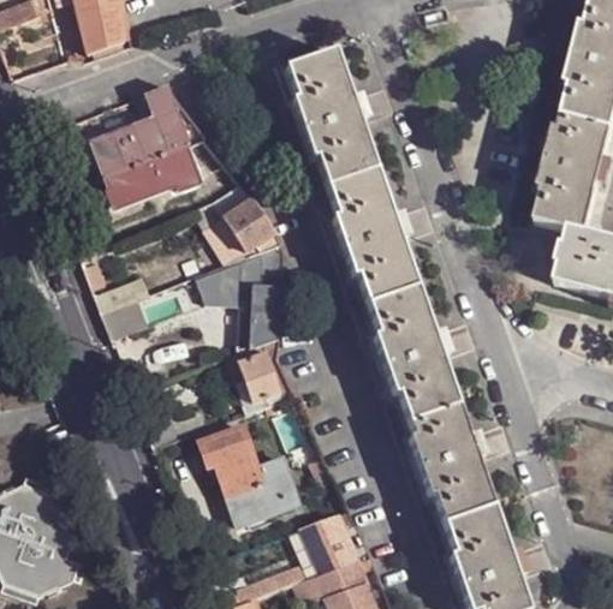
[(0,29),(41,16),(36,0),(28,0),(0,10),(0,29)]
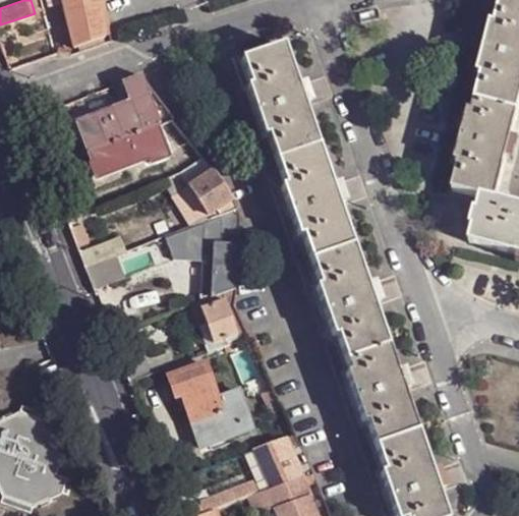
[(75,0),(65,4),(74,45),(104,34),(99,0),(75,0)]
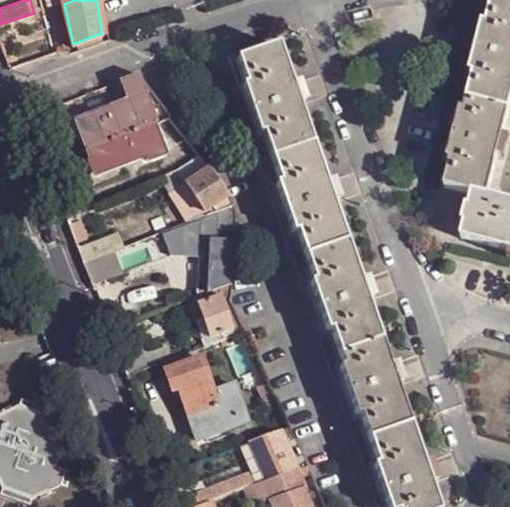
[(454,156),(448,183),(475,191),(475,188),(490,192),(500,154),(505,133),(509,116),(509,0),(495,0),(490,21),(486,20),(473,69),(477,70),(467,108),(463,107),(450,155),(454,156)]
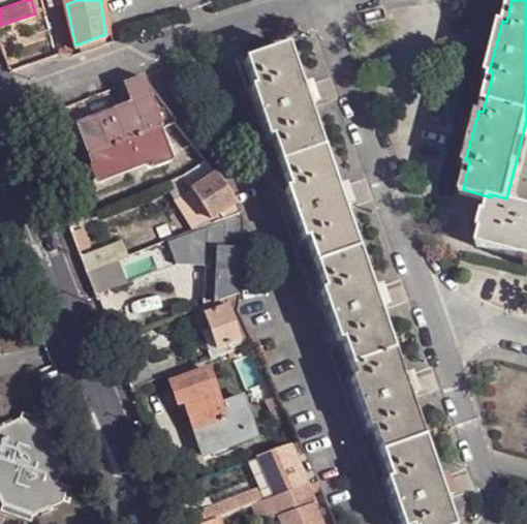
[(292,40),(250,56),(259,83),(255,85),(272,133),(276,132),(295,184),(289,185),(307,236),(311,234),(329,284),(324,285),(342,336),(345,335),(359,372),(354,373),(372,424),(375,423),(393,474),(389,475),(405,523),(408,523),(413,523),(454,523),(457,523),(447,494),(440,473),(413,393),(406,372),(393,336),(383,306),(376,284),(348,204),(341,183),(314,103),(306,82),(292,40)]
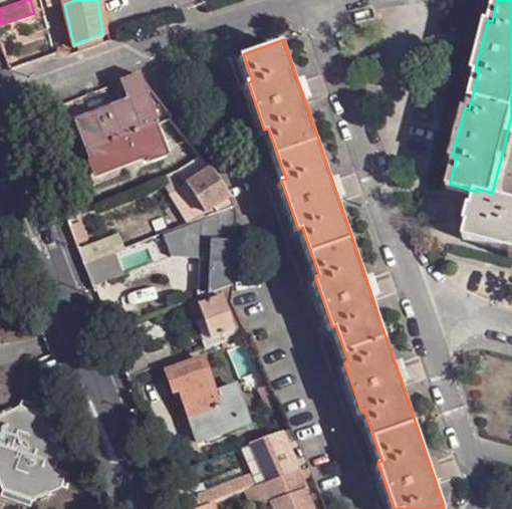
[(73,121),(84,150),(156,123),(157,122),(140,76),(120,83),(128,101),(73,121)]
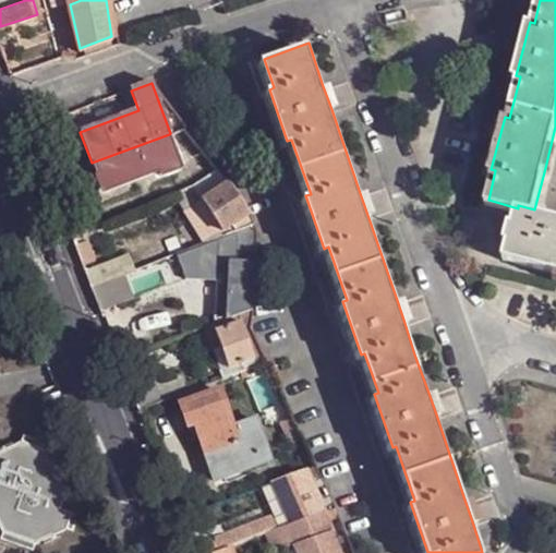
[(331,84),(323,86),(331,109),(339,106),(331,84)]
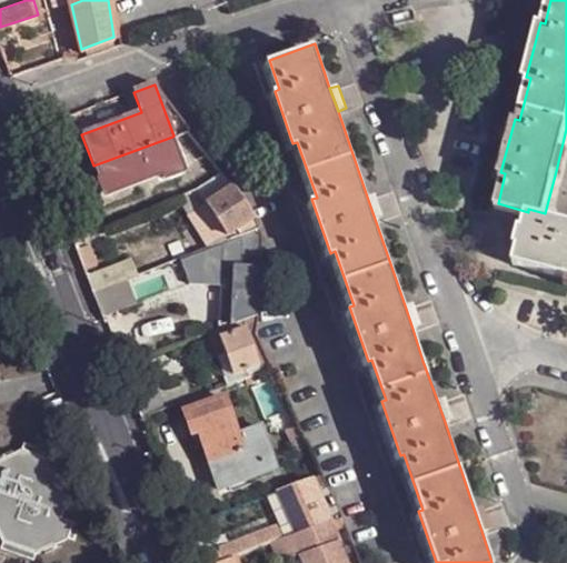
[(76,114),(81,134),(141,112),(133,92),(76,114)]
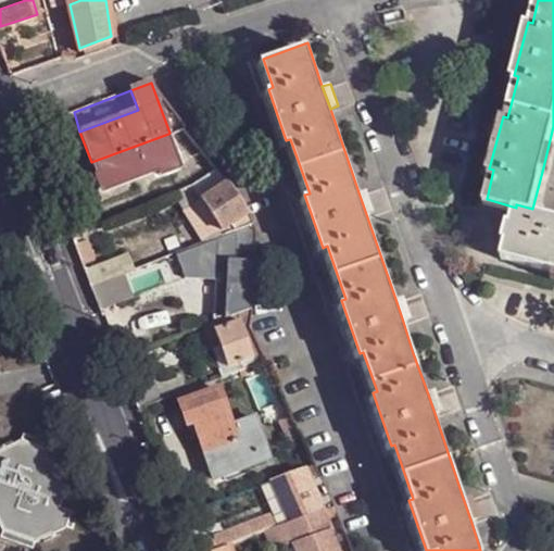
[(91,162),(100,189),(156,167),(160,175),(179,166),(168,134),(91,162)]
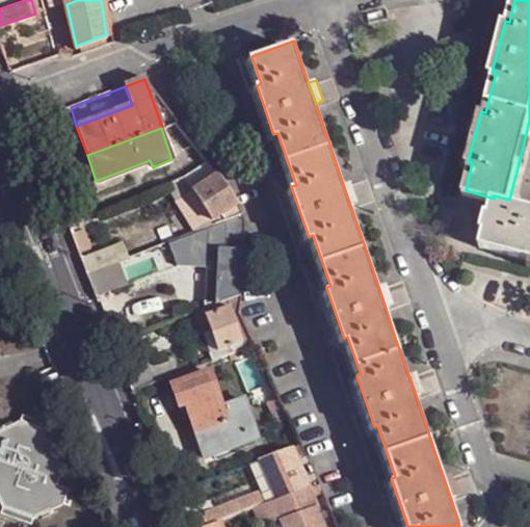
[(529,139),(525,138),(520,160),(526,161),(529,148),(529,139)]
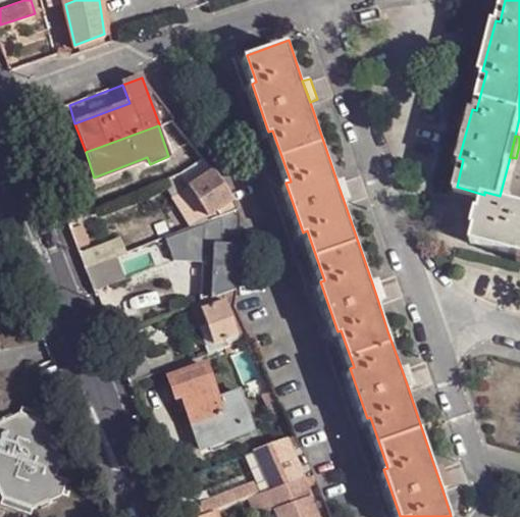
[(175,174),(189,184),(214,166),(204,154),(175,174)]
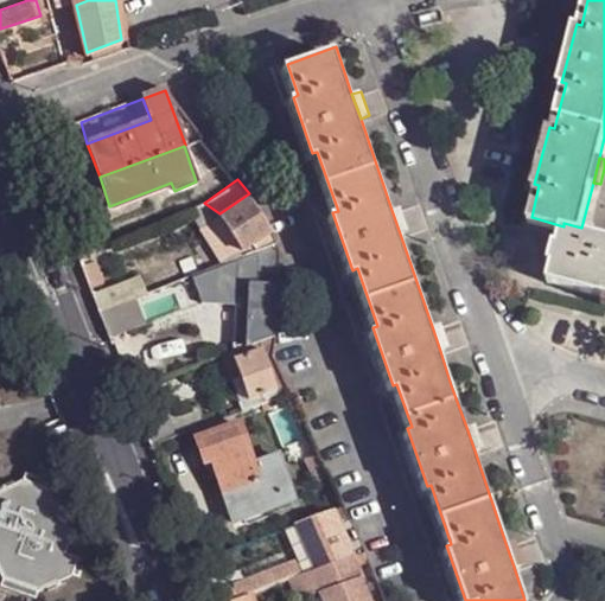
[(220,213),(243,247),(248,244),(271,229),(272,228),(249,193),(220,213)]
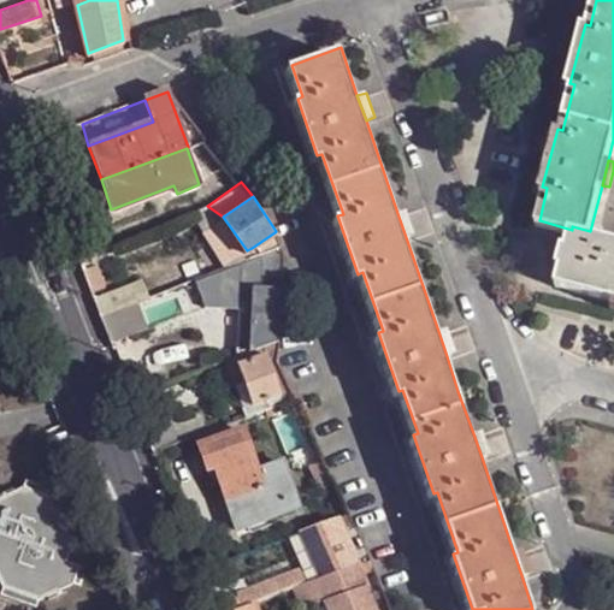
[(207,206),(195,211),(229,262),(254,253),(252,248),(247,250),(223,217),(207,206)]
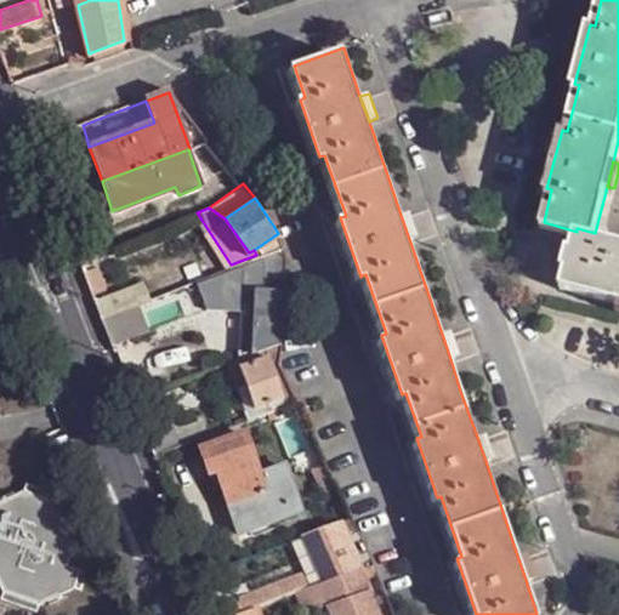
[(410,212),(401,215),(409,239),(418,235),(410,212)]
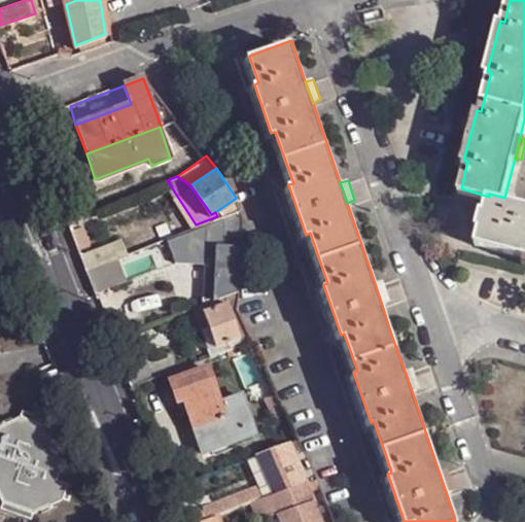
[(524,203),(504,198),(489,194),(489,197),(485,209),(484,208),(479,225),(481,225),(478,240),(524,253),(524,203)]
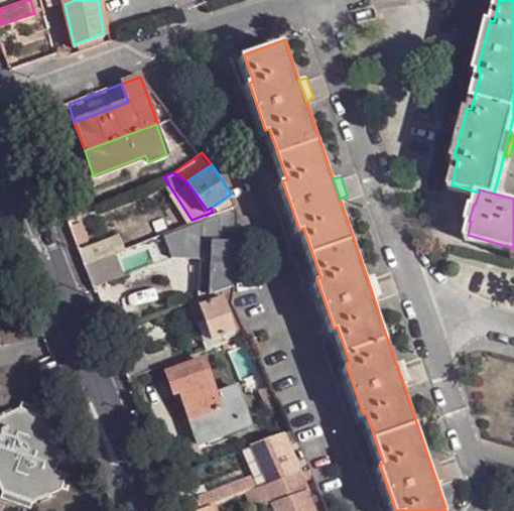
[(230,195),(211,208),(213,212),(235,204),(230,195)]
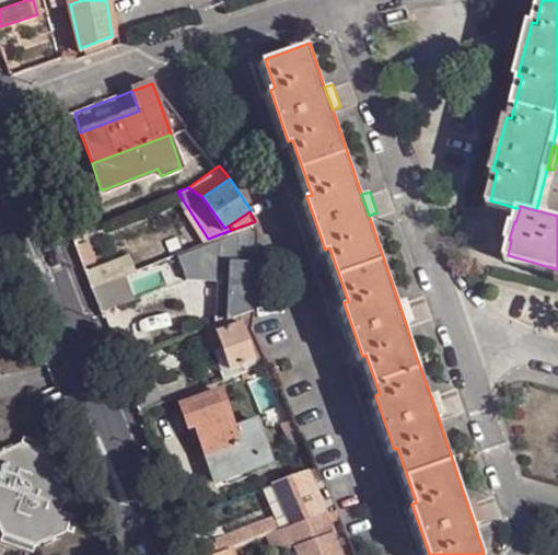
[(208,239),(177,251),(187,277),(219,277),(218,296),(228,296),(228,316),(240,313),(253,309),(259,258),(258,228),(255,221),(231,230),(208,239)]
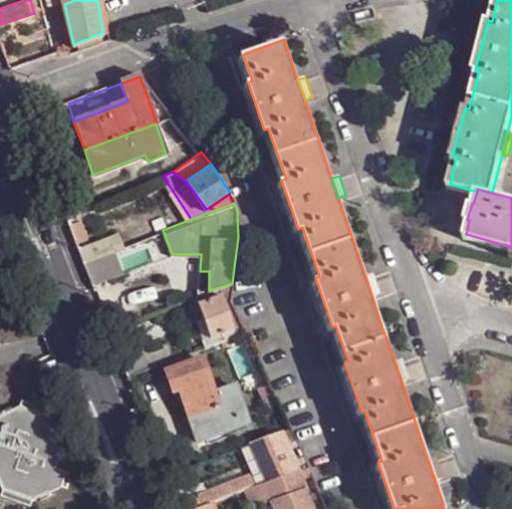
[(69,224),(77,242),(86,238),(78,221),(69,224)]
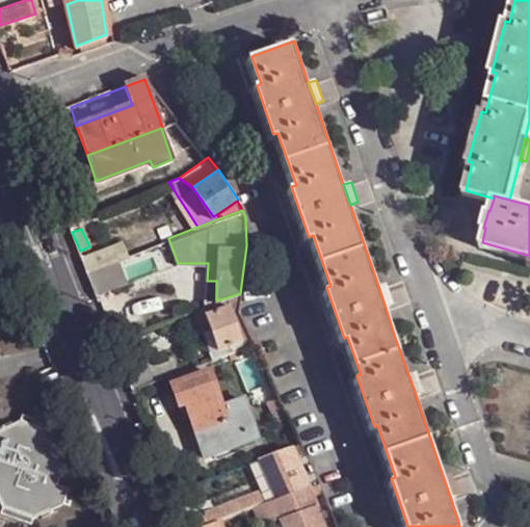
[(116,259),(127,254),(122,239),(81,255),(87,270),(116,259)]
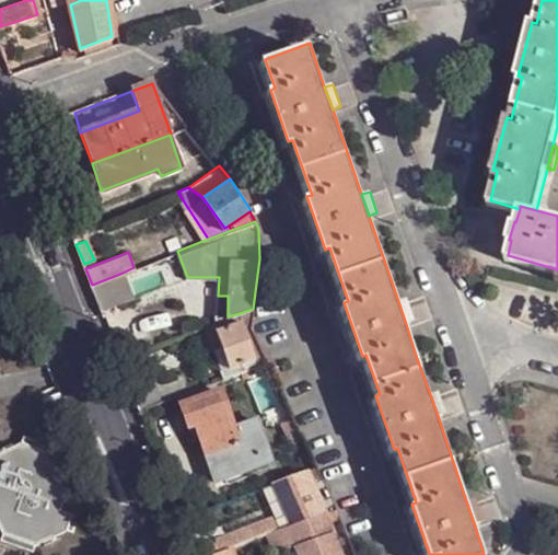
[(92,285),(101,309),(132,297),(123,273),(92,285)]
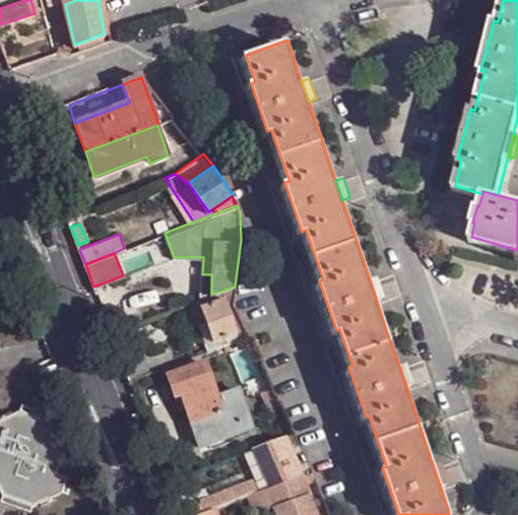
[(211,274),(202,274),(202,298),(211,294),(211,274)]
